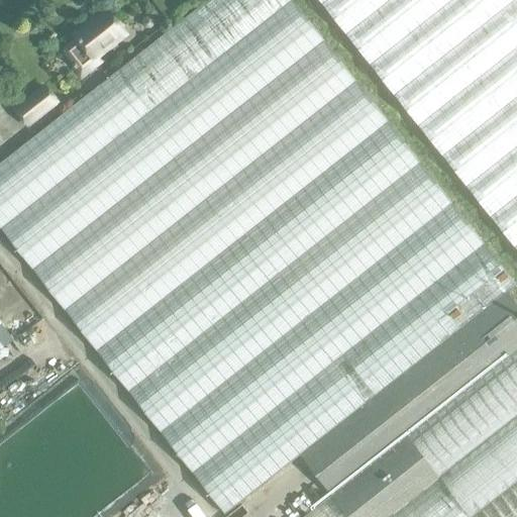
[(0,226),(225,513),(300,454),(507,292),(516,284),(294,0),(208,0),(0,162),(0,226)]
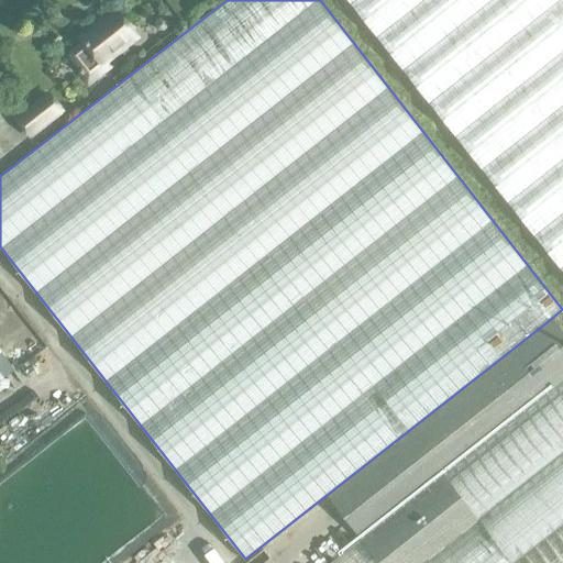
[(562,0),(348,0),(562,271),(562,0)]
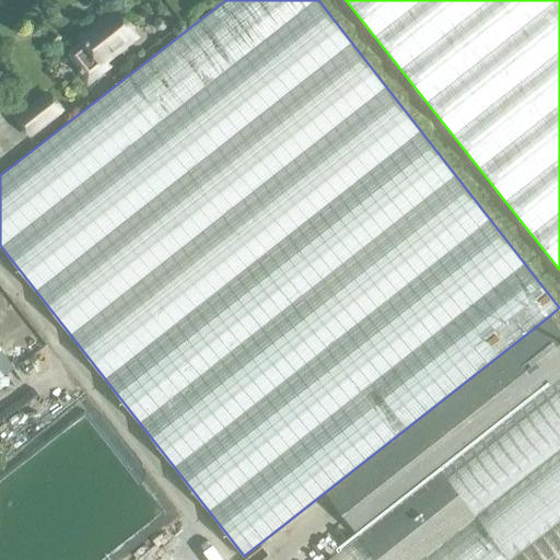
[(116,10),(81,37),(102,63),(137,36),(116,10)]
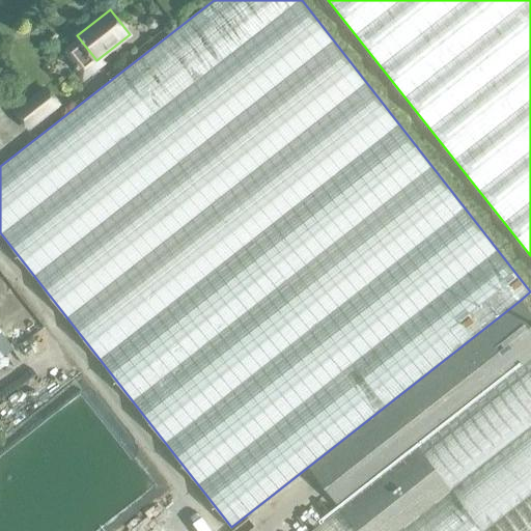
[(47,89),(18,112),(28,127),(58,104),(47,89)]
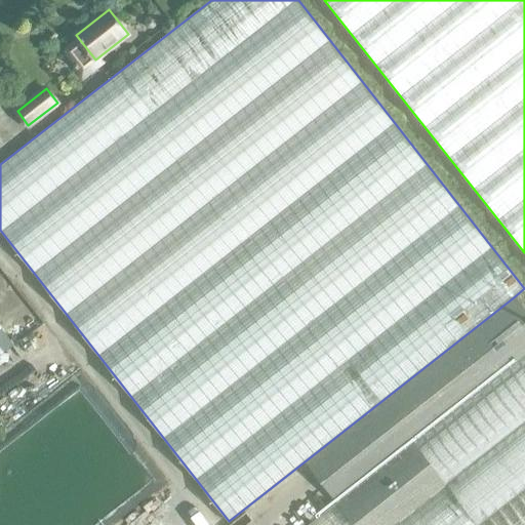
[(338,501),(524,353),(524,309),(515,296),(305,461),(338,501)]
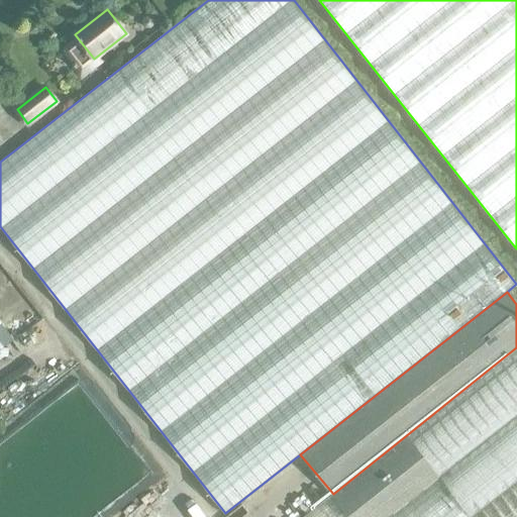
[(0,352),(15,341),(0,320),(0,352)]
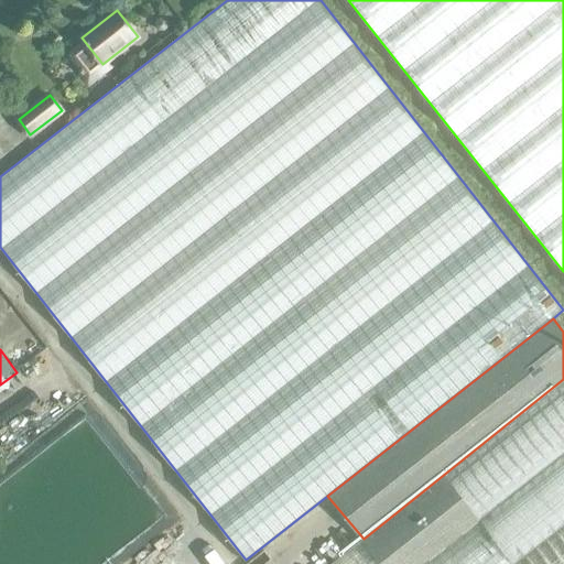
[(563,563),(563,379),(364,539),(331,563),(563,563)]
